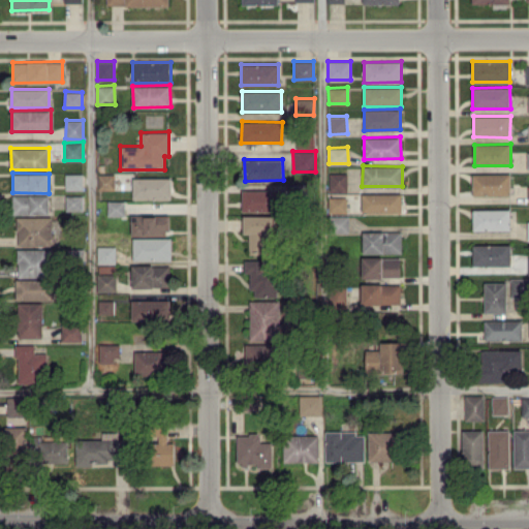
[(330,191),(347,191),(347,173),(329,173),(330,191)]
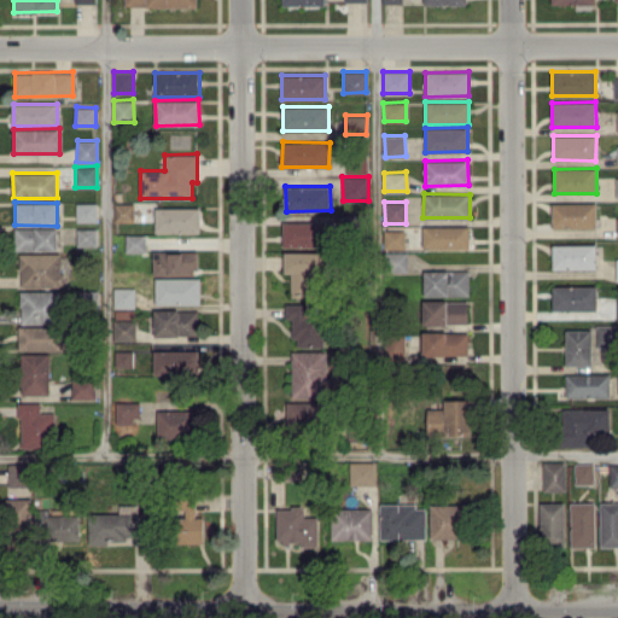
[(596,227),(595,202),(552,203),(552,228),(596,227)]
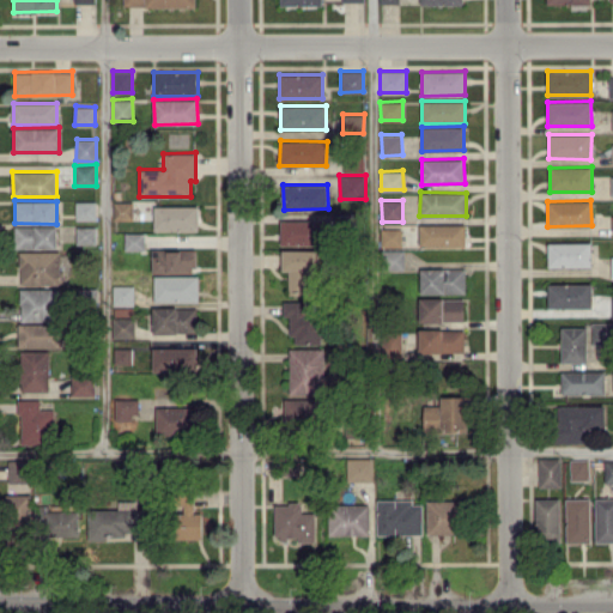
[(76,219),(96,219),(96,201),(77,201),(76,219)]
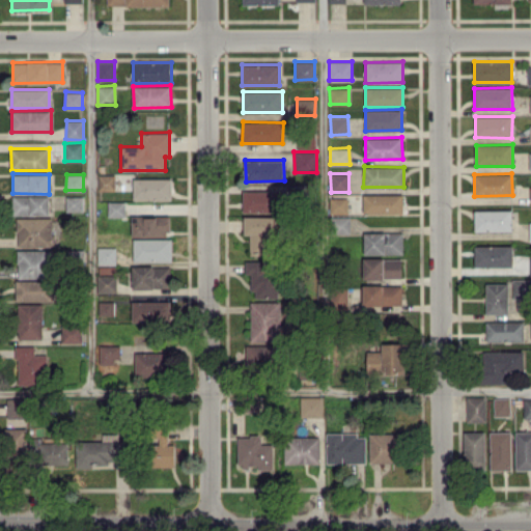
[(99,190),(115,190),(115,174),(99,174),(99,190)]
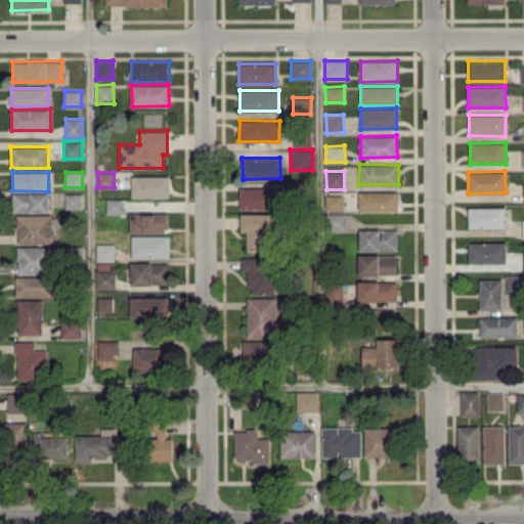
[(170,197),(170,176),(132,175),(132,197),(170,197)]
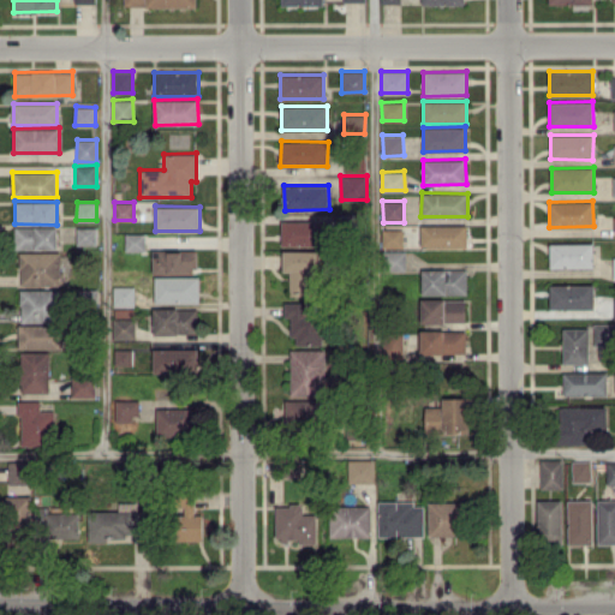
[(281,245),(324,245),(324,221),(282,220),(281,245)]
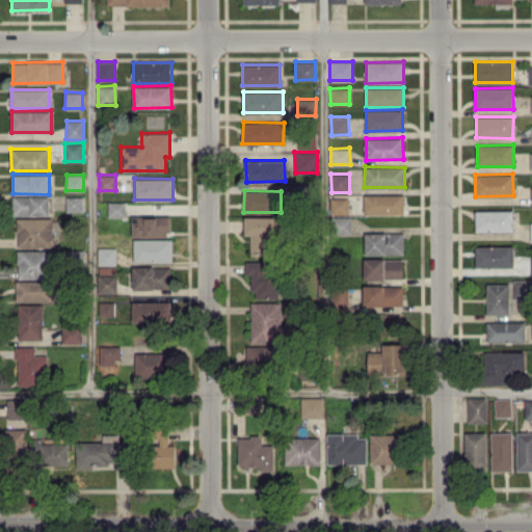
[(403,194),(364,194),(365,214),(403,213),(403,194)]
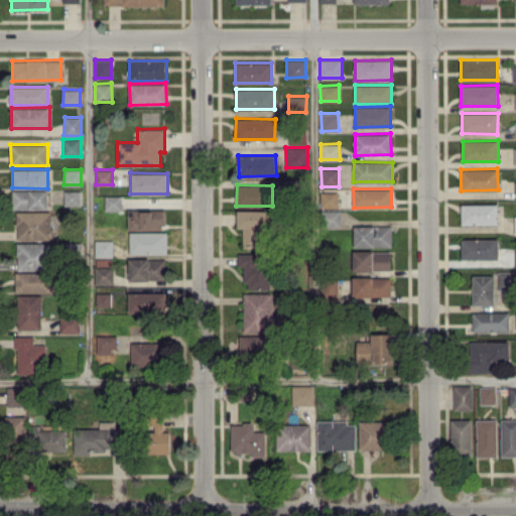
[(47,189),(12,189),(12,209),(47,209),(47,189)]
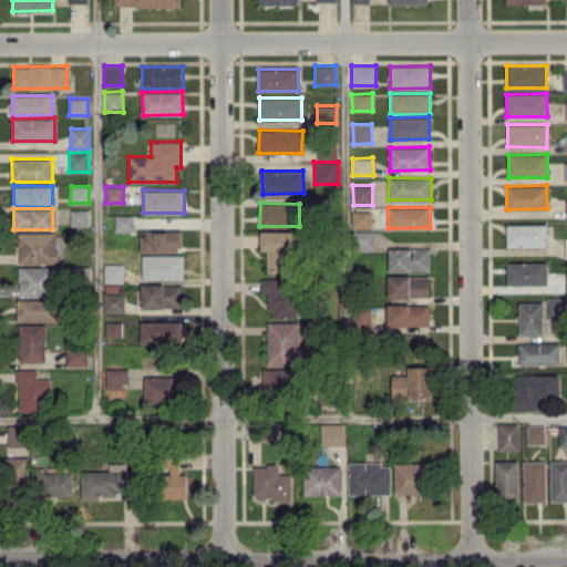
[(71,226),(89,226),(90,209),(71,209),(71,226)]
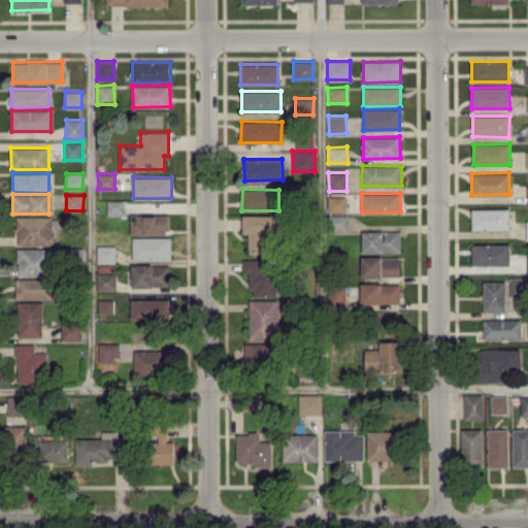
[(345,211),(345,196),(328,196),(328,212),(345,211)]
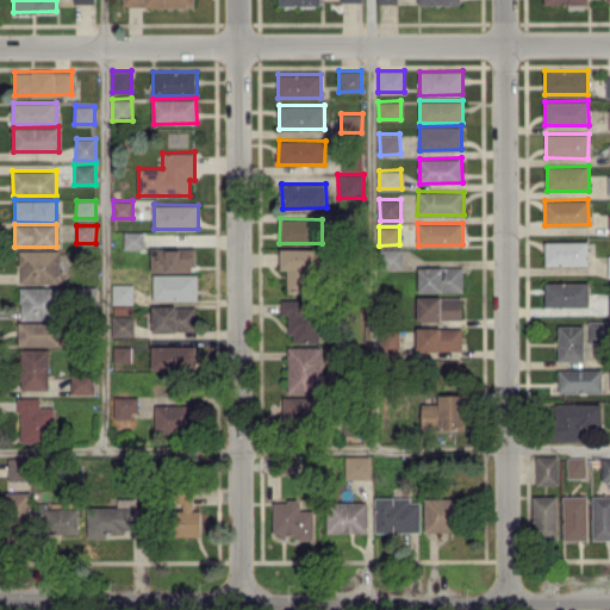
[(125,249),(144,248),(144,231),(124,231),(125,249)]
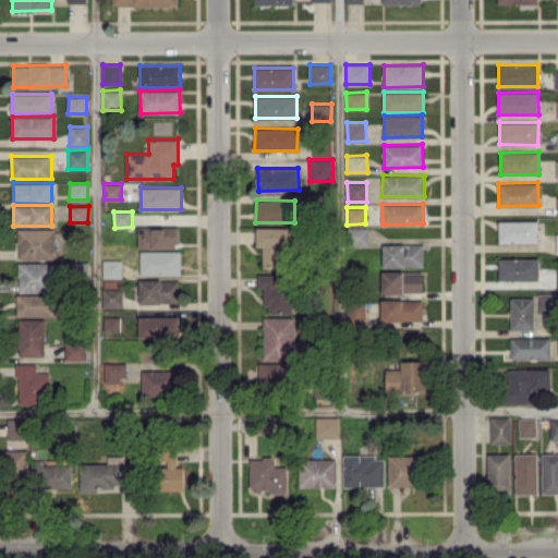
[(538,221),(499,220),(499,242),(538,243),(538,221)]
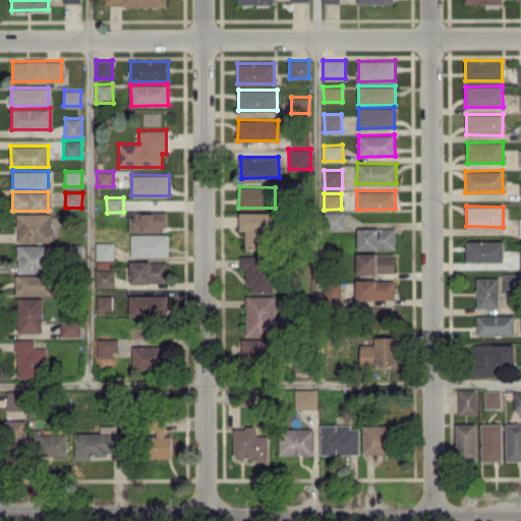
[(129,232),(167,231),(167,212),(129,212),(129,232)]
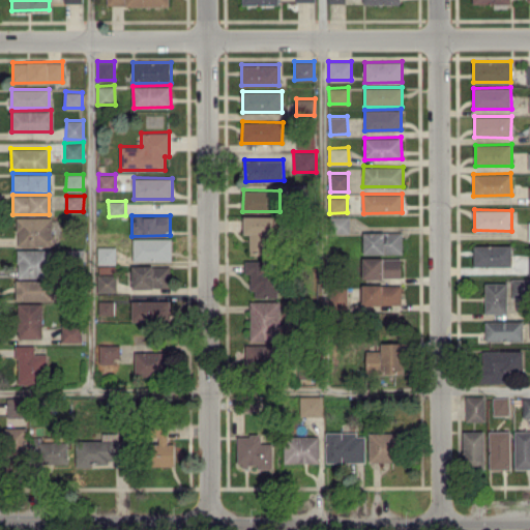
[(274,216),(244,215),(244,234),(251,234),(249,254),(273,254),(274,216)]
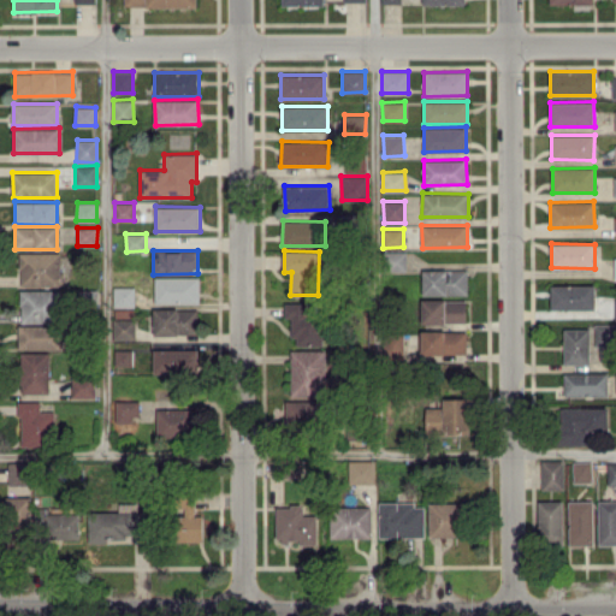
[(406,250),(386,252),(386,272),(407,271),(406,250)]
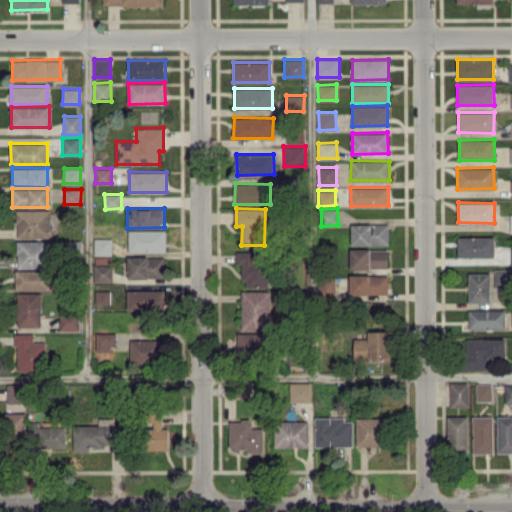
[(17,210),(17,238),(52,237),(51,209),(17,210)]
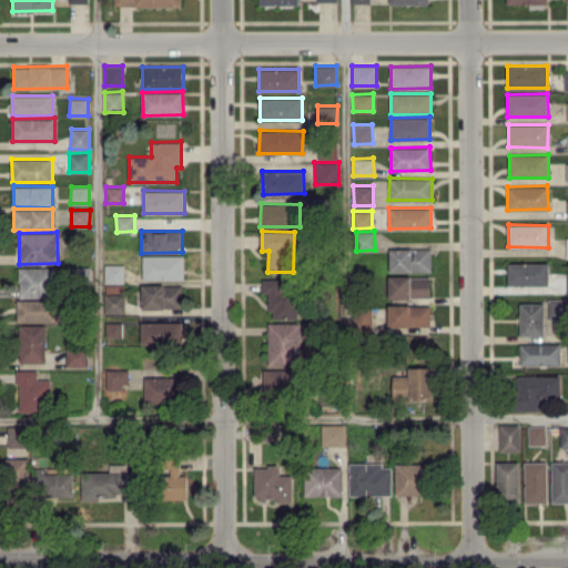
[(430,271),(430,247),(389,249),(389,272),(430,271)]
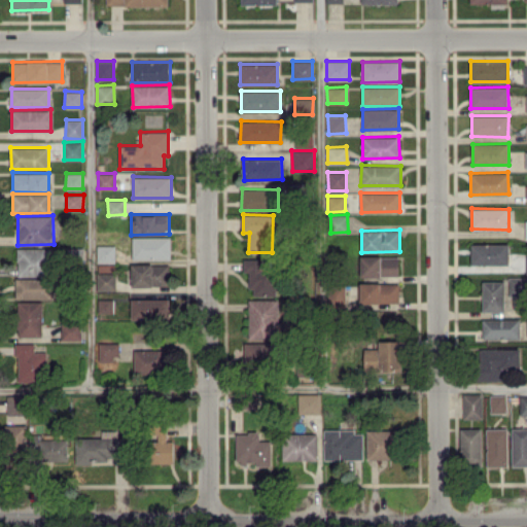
[(171,237),(133,236),(133,259),(171,259),(171,237)]
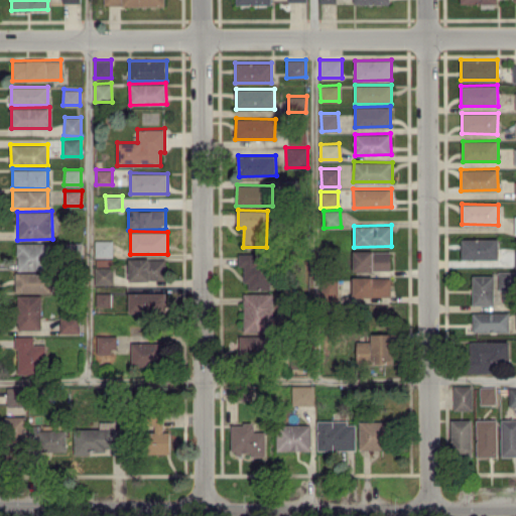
[(498,238),(461,239),(462,259),(498,259),(498,238)]
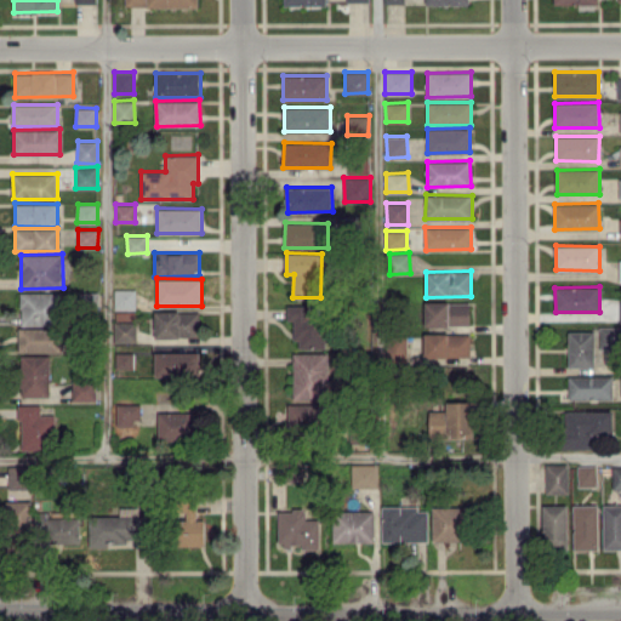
[(136,309),(136,289),(115,289),(114,309),(136,309)]
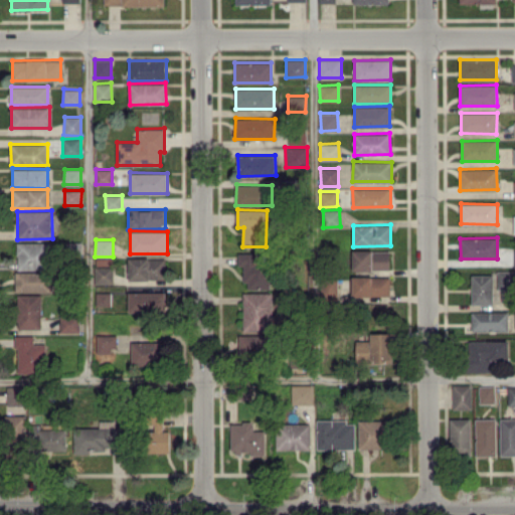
[(17,269),(49,270),(50,242),(18,241),(17,269)]
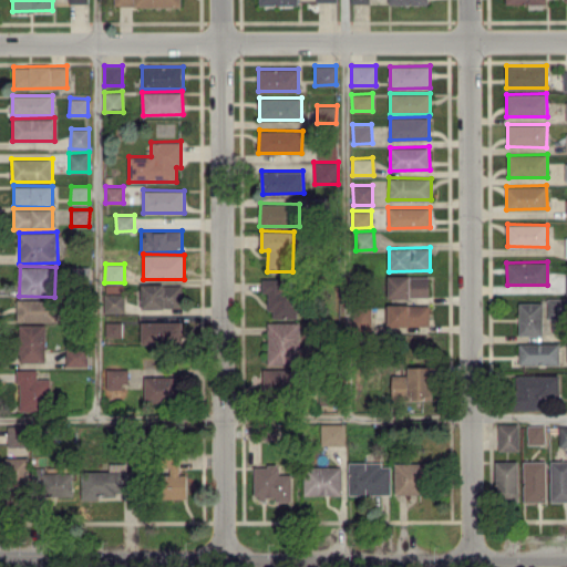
[(429,276),(389,275),(388,297),(429,298),(429,276)]
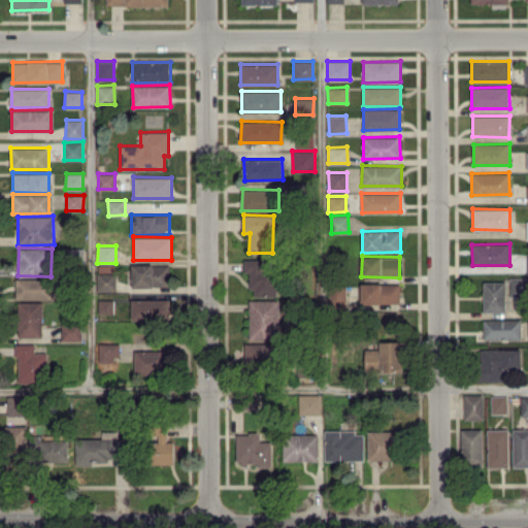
[(244,272),(252,271),(252,295),(276,295),(276,259),(243,260),(244,272)]
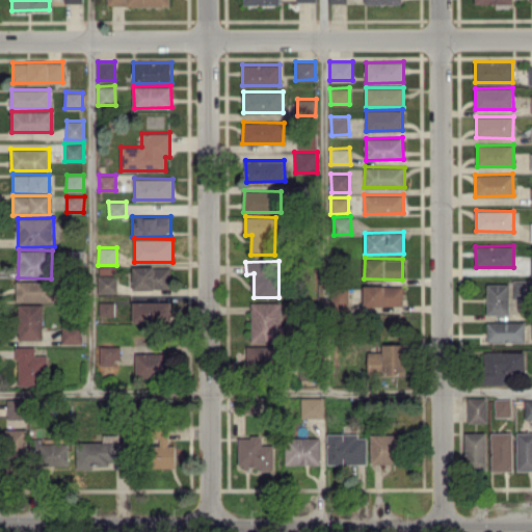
[(133,289),(171,288),(171,266),(133,267),(133,289)]
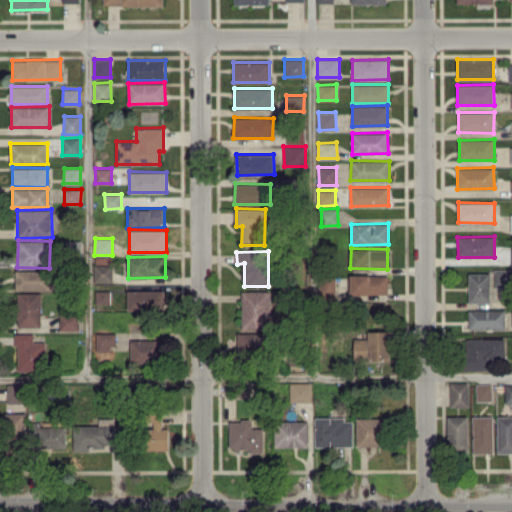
[(112,264),(93,265),(94,282),(113,282),(112,264)]
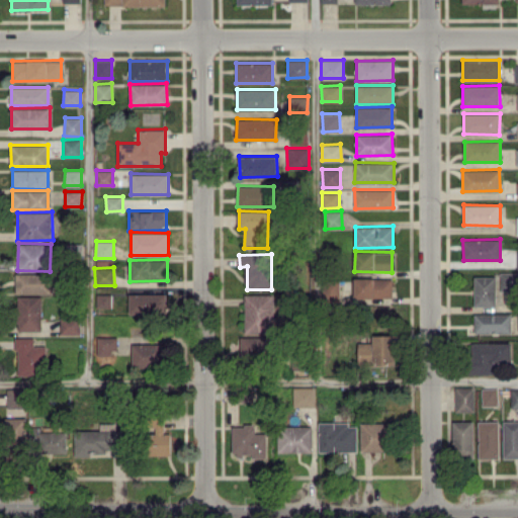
[(501,290),(517,290),(517,272),(500,272),(501,290)]
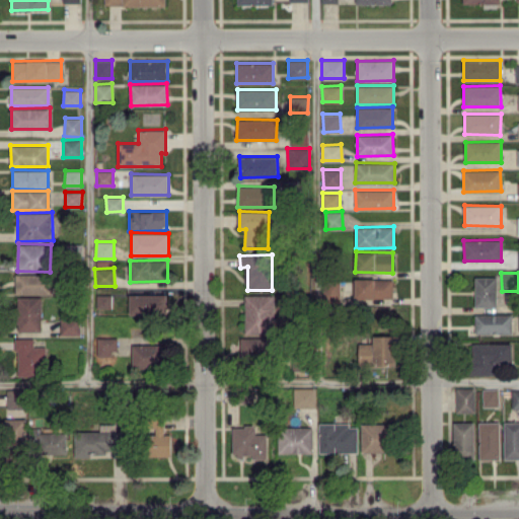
[(16,294),(57,293),(57,274),(16,274),(16,294)]
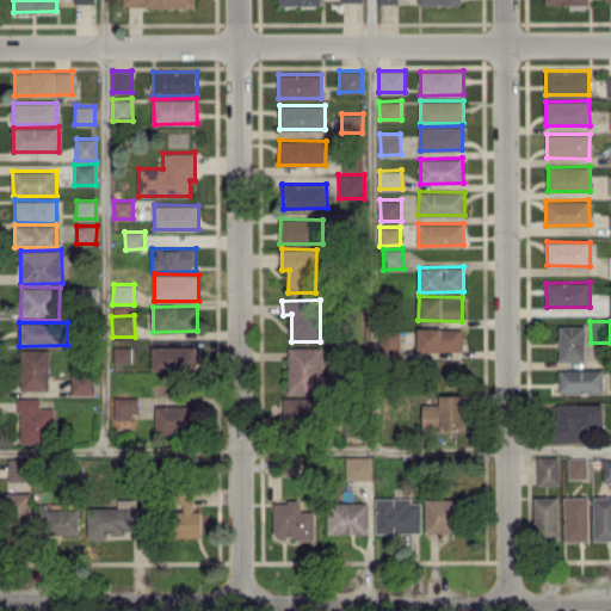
[(585,360),(585,326),(560,326),(560,360),(585,360)]
